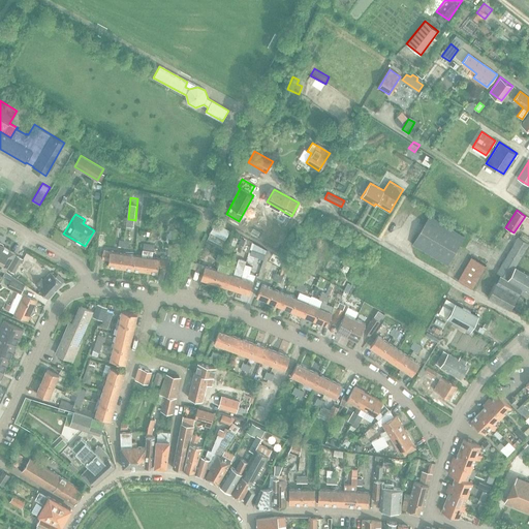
[(411,244),(447,265),(464,237),(429,216),(411,244)]
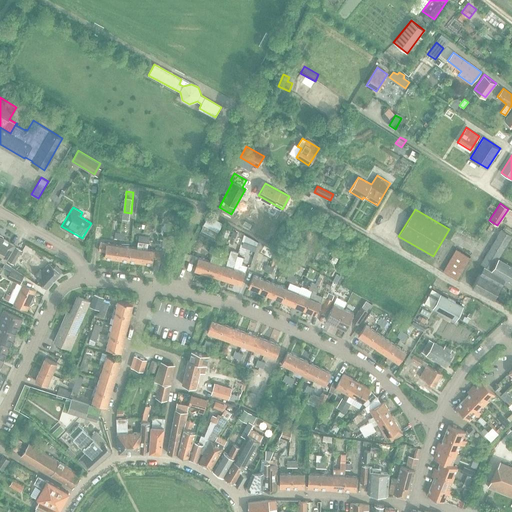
[(200,232),(215,240),(218,233),(217,232),(222,223),(207,216),(200,232)]
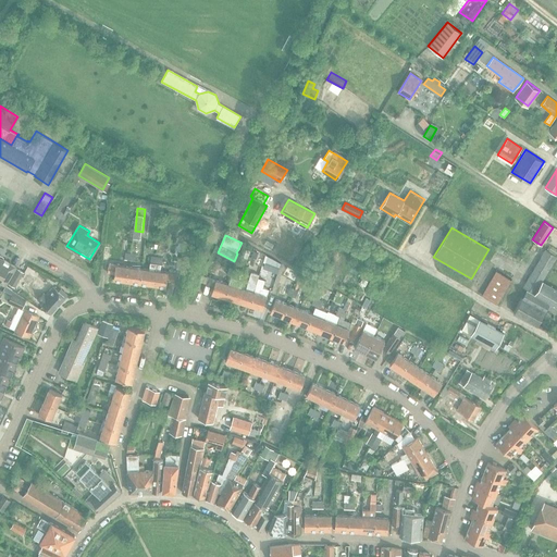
[(556,289),(542,281),(556,257),(545,250),(522,287),(527,289),(514,313),(536,325),(549,302),(556,307),(556,289)]
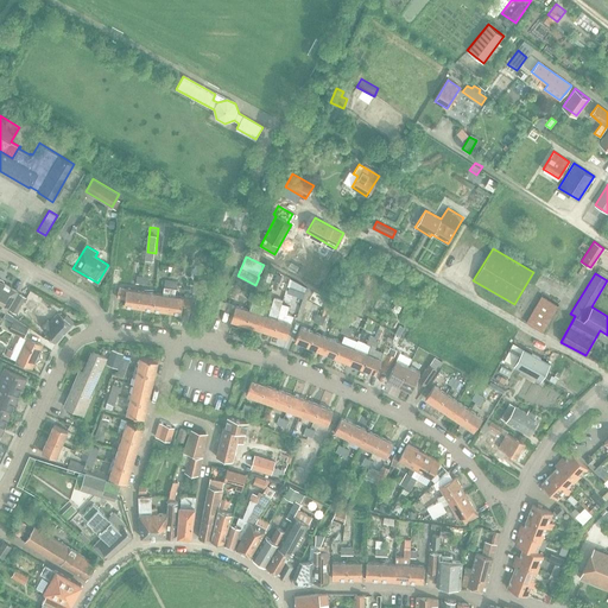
[(115,279),(113,302),(130,304),(133,282),(115,279)]
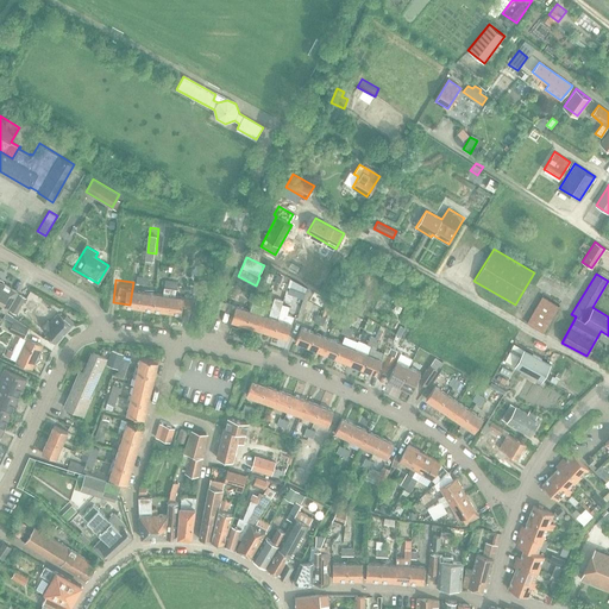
[(0,281),(0,308),(6,312),(18,292),(0,281)]
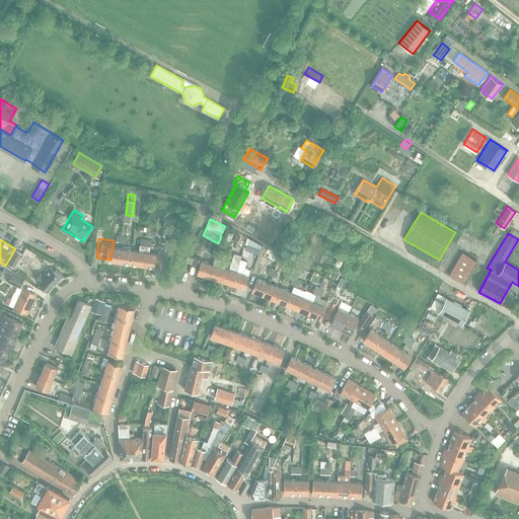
[(114,240),(110,260),(124,262),(127,242),(114,240)]
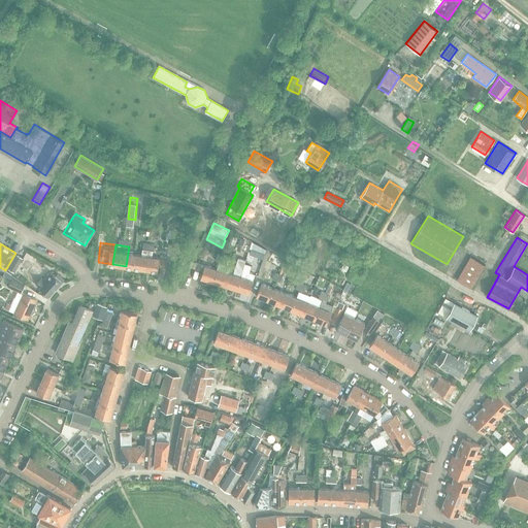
[(129,246),(126,266),(140,268),(142,249),(129,246)]
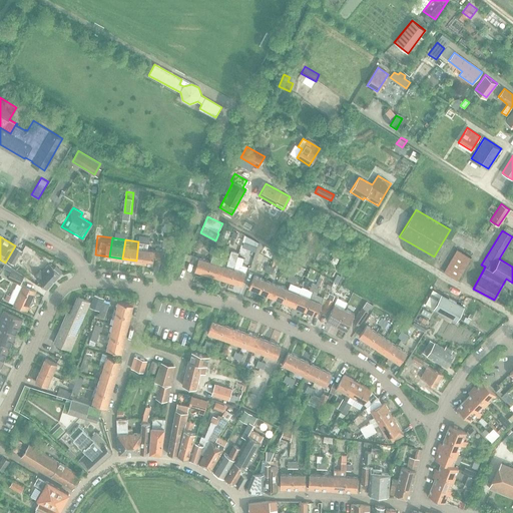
[(138,241),(136,261),(149,263),(152,243),(138,241)]
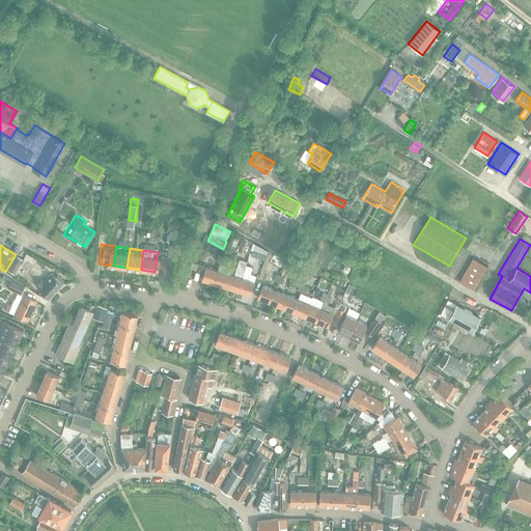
[(158,252),(155,272),(169,274),(172,254),(158,252)]
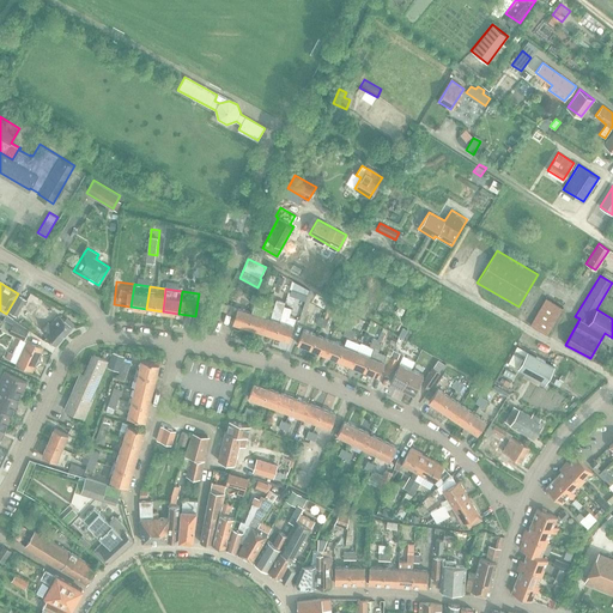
[(250,302),(260,304),(262,297),(253,293),(250,302)]
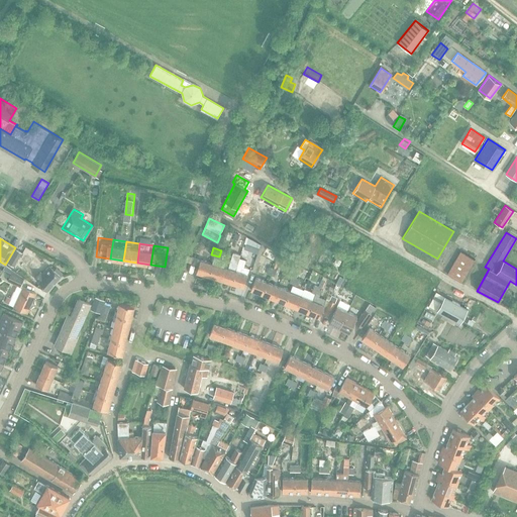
[(267,260),(278,262),(280,251),(269,248),(267,260)]
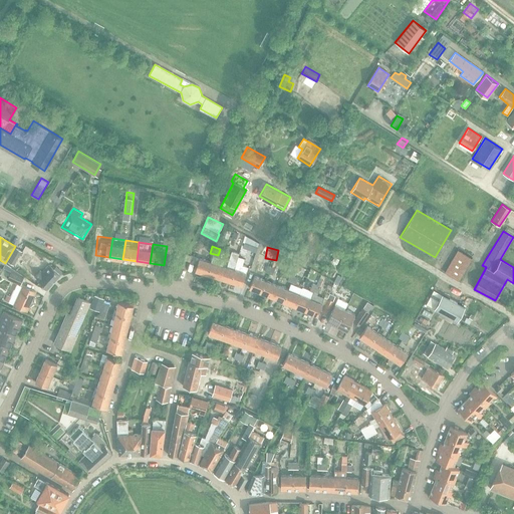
[(8,262),(14,265),(22,251),(16,248),(8,262)]
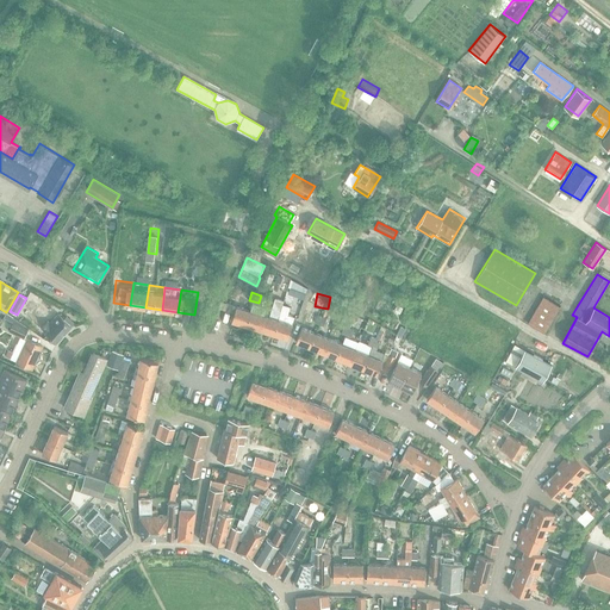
[(528,323),(543,334),(560,306),(543,297),(528,323)]
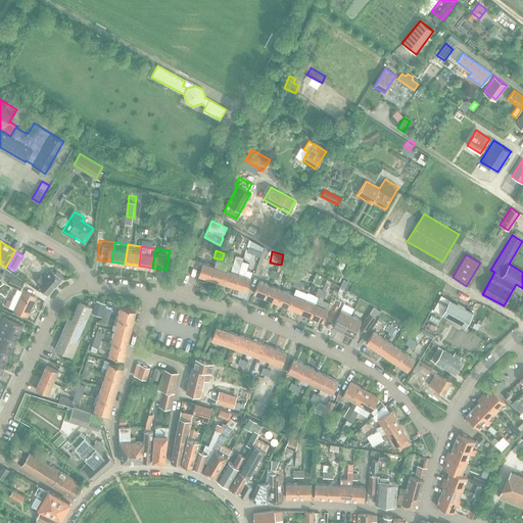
[(234,286),(242,259),(243,257),(236,255),(231,272),(226,270),(223,283),(234,286)]
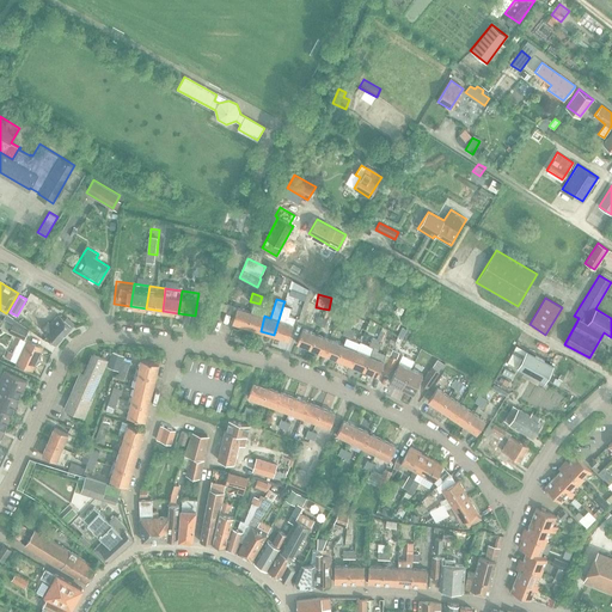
[(283,306),(274,335),(288,340),(295,318),(288,316),(291,308),(283,306)]
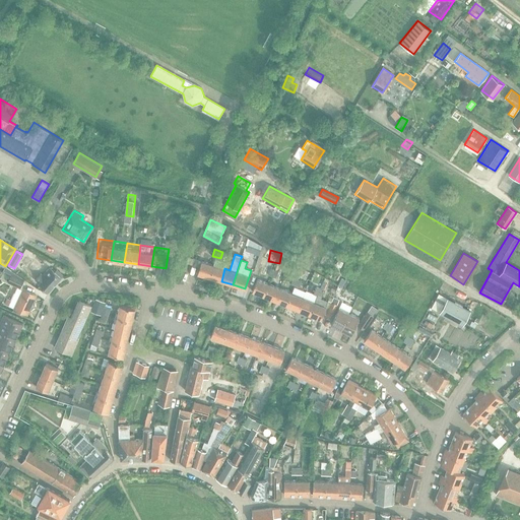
[(209,277),(213,265),(201,261),(198,274),(209,277)]
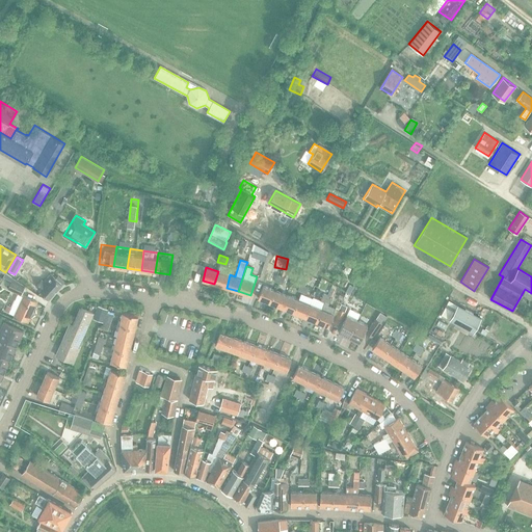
[(227,288),(230,274),(232,270),(219,267),(218,271),(214,284),(227,288)]
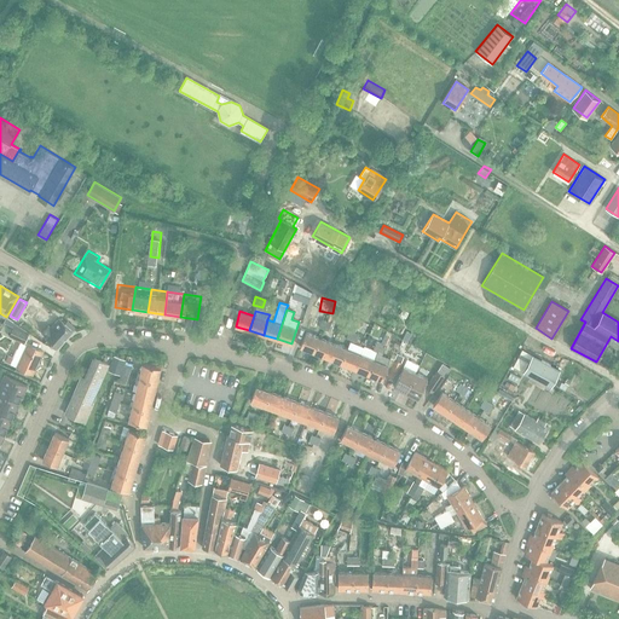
[(68,320),(65,323),(59,318),(51,327),(50,325),(42,331),(47,336),(46,336),(57,346),(75,327),(68,320)]
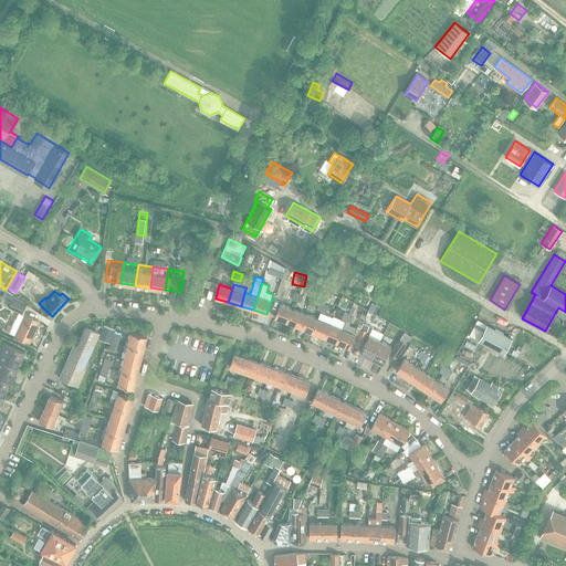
[(9,306),(22,313),(27,305),(12,299),(9,306)]
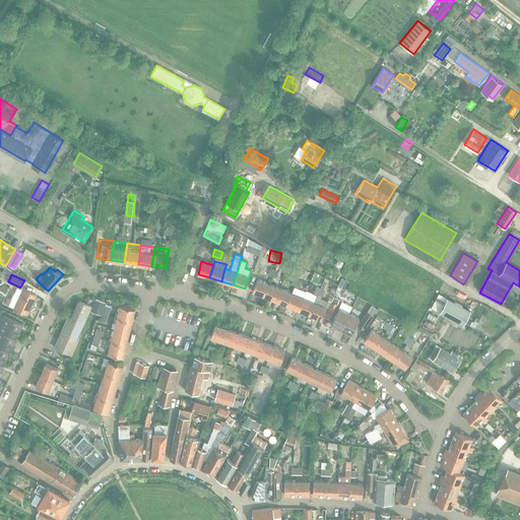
[(264,296),(269,283),(257,278),(252,290),(264,296)]
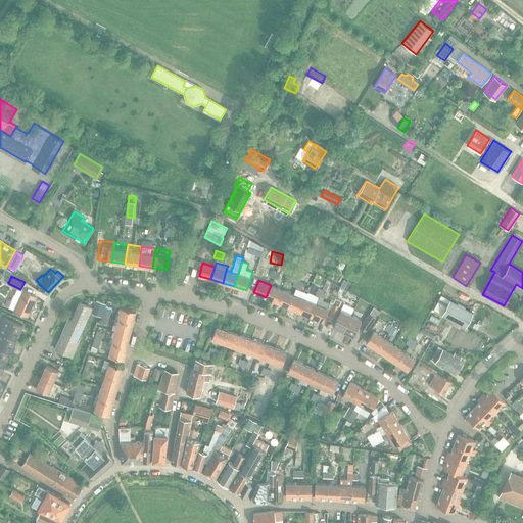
[(277,302),(282,290),(271,285),(266,297),(277,302)]
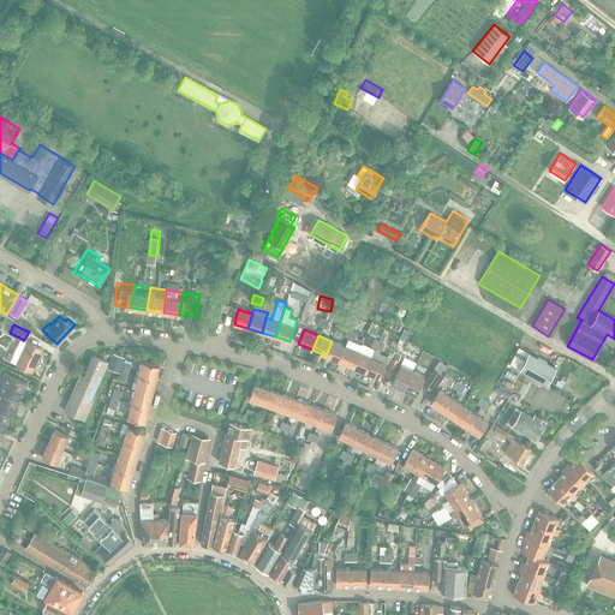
[(517,338),(512,358),(521,360),(526,341),(517,338)]
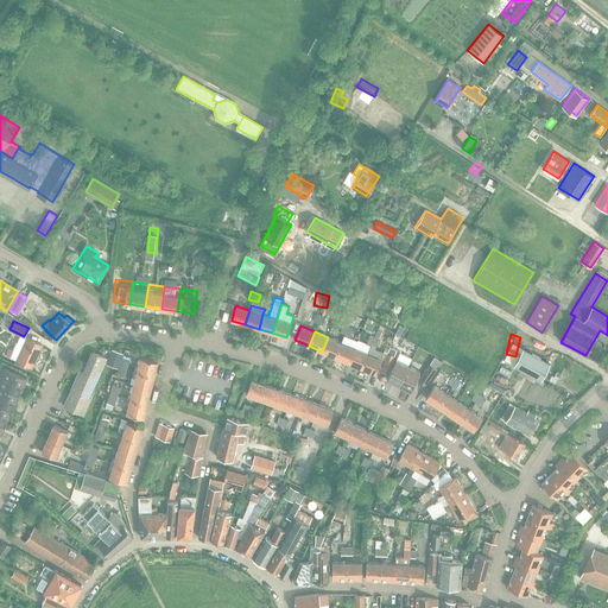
[(17,360),(32,367),(42,343),(26,337),(17,360)]
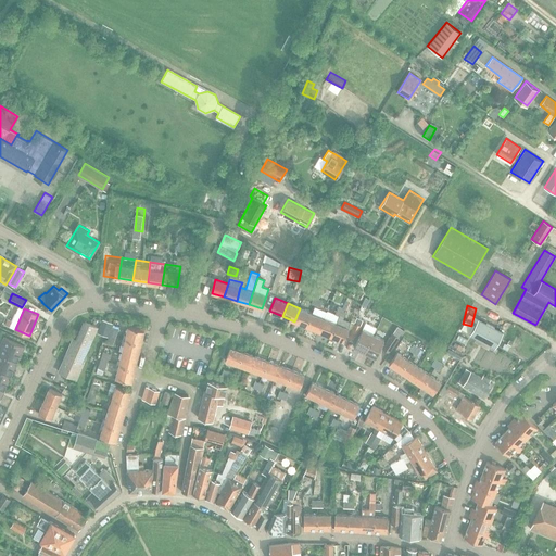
[(306,326),(312,313),(300,308),(294,321),(306,326)]
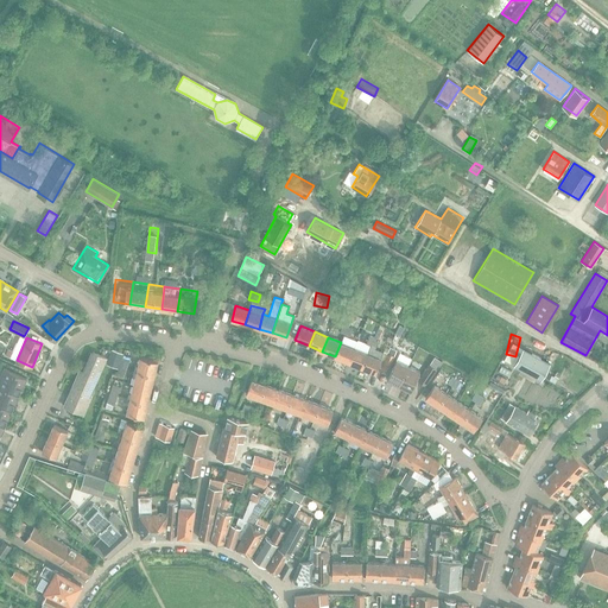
[(348,362),(354,348),(341,342),(335,356),(348,362)]
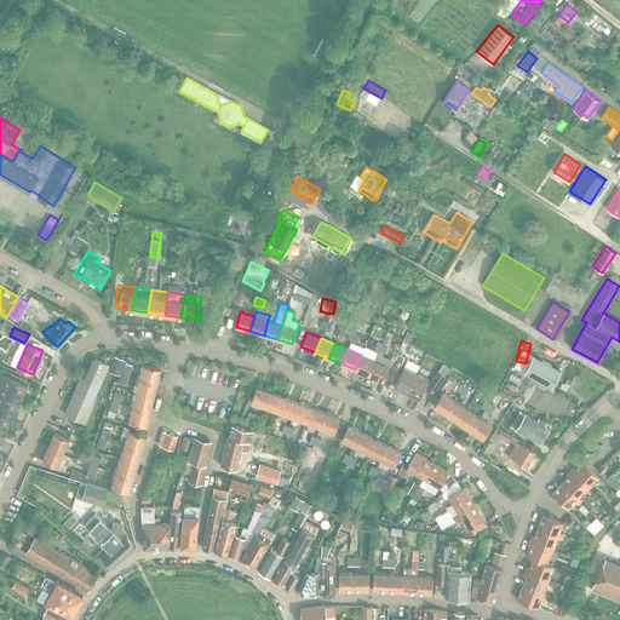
[(374,360),(368,374),(369,375),(383,380),(389,366),(391,359),(383,355),(383,354),(378,351),(374,360)]
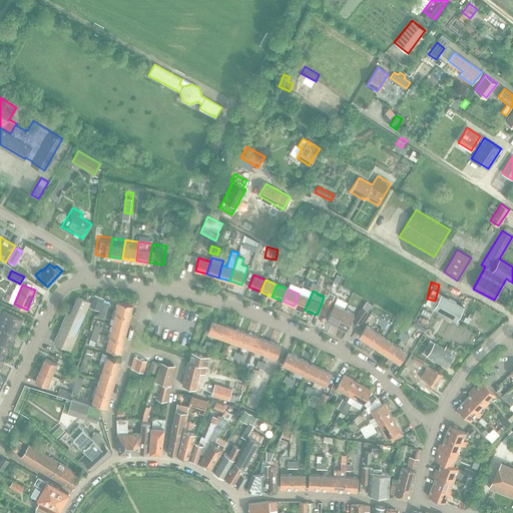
[(322,311),(327,314),(335,296),(329,293),(322,311)]
